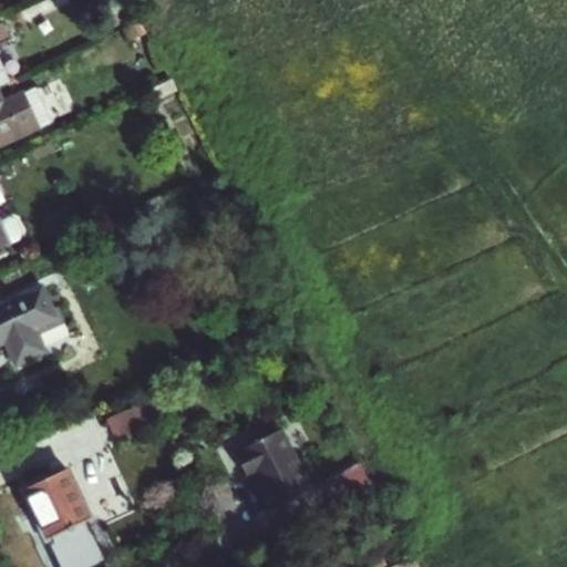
[(135,13),(127,0),(111,0),(103,4),(113,23),(135,13)]
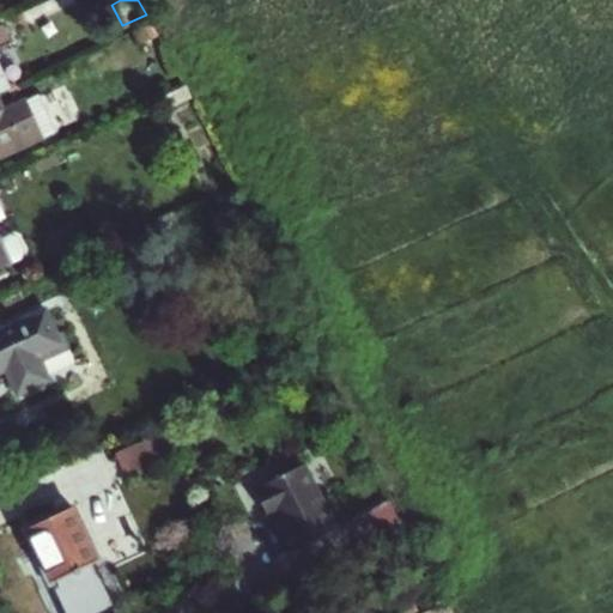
[(0,95),(8,91),(0,71),(0,50),(11,46),(2,26),(0,26),(0,95)]
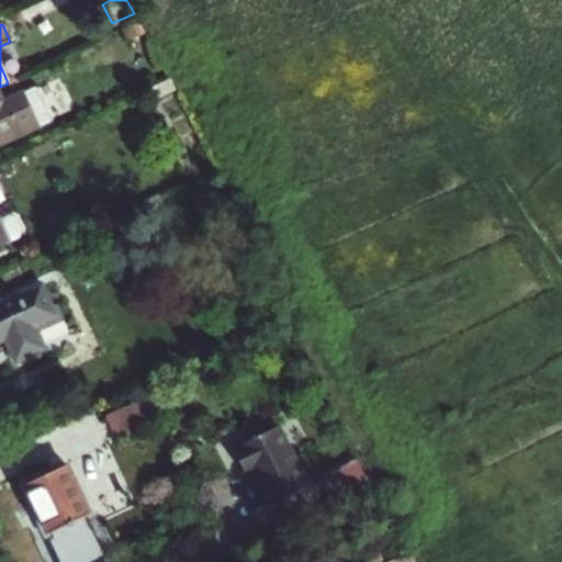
[(0,136),(3,145),(66,114),(55,92),(45,97),(40,87),(30,91),(22,76),(8,83),(0,87),(0,136)]
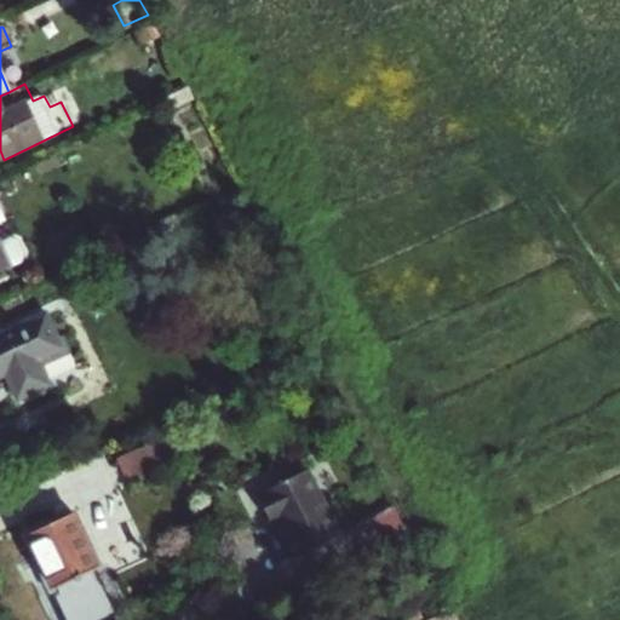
[(187,87),(161,99),(167,113),(194,101),(191,96),(187,87)]
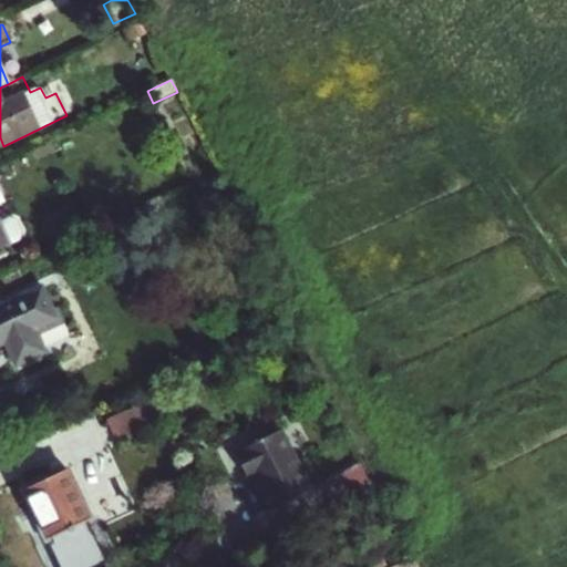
[(50,82),(40,88),(45,98),(55,93),(50,82)]
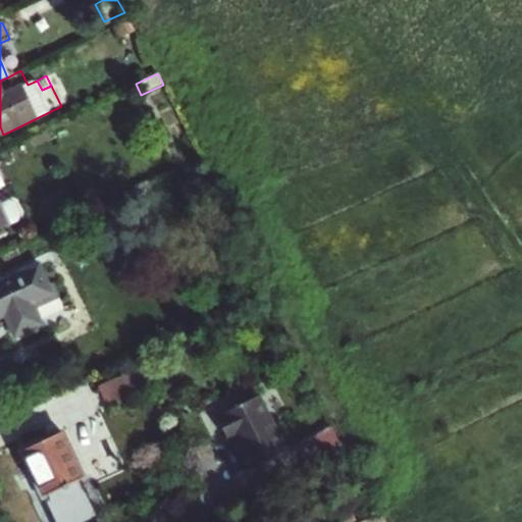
[(0,228),(8,225),(19,220),(21,213),(16,203),(9,201),(0,204),(0,228)]
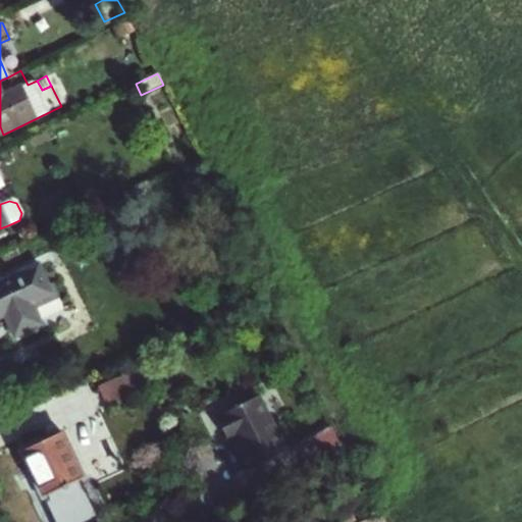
[(0,282),(0,318),(2,318),(9,314),(19,334),(38,326),(29,306),(52,295),(38,266),(0,282)]
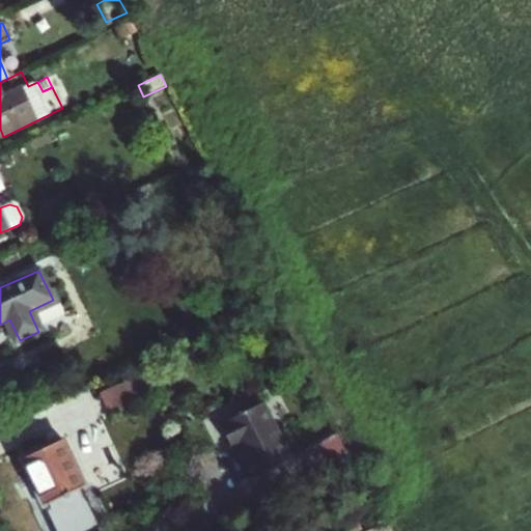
[(9,319),(2,324),(11,343),(20,340),(9,319)]
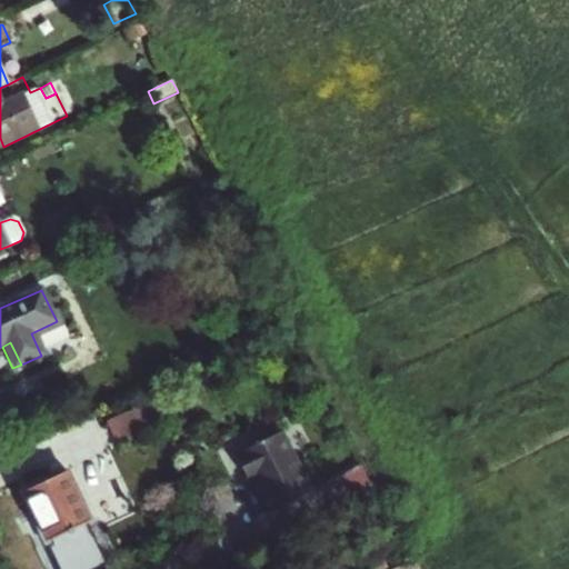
[(109,417),(121,442),(173,419),(162,393),(109,417)]
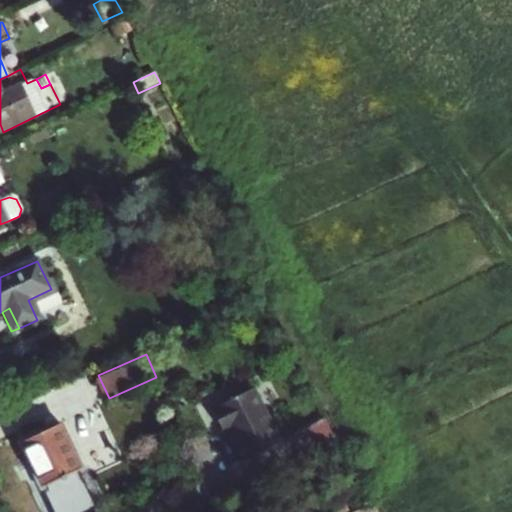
[(251,390),(209,411),(220,433),(225,431),(240,462),(252,457),(261,476),(287,462),(278,444),(251,390)]
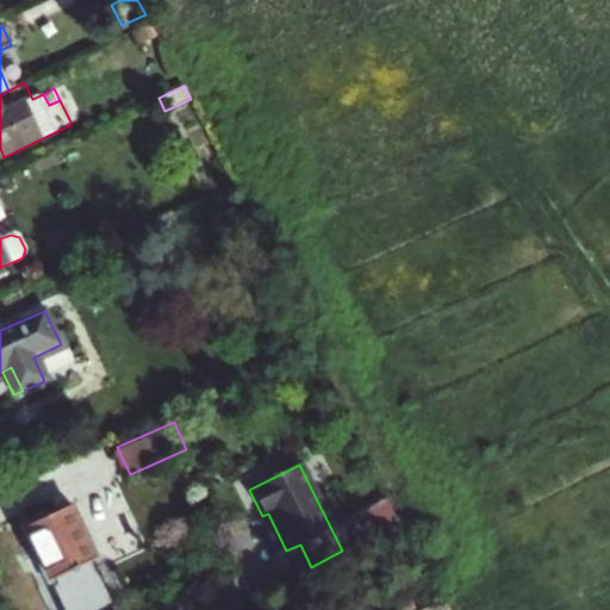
[(386,502),(331,529),(342,551),(397,523),(386,502)]
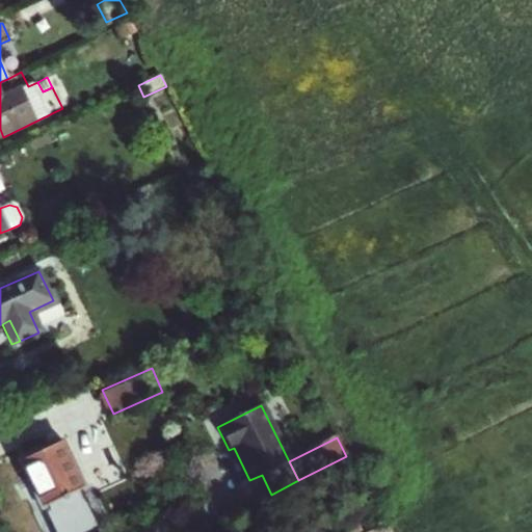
[(47,450),(21,461),(43,509),(57,503),(61,512),(77,505),(72,496),(86,489),(67,447),(50,455),(47,450)]
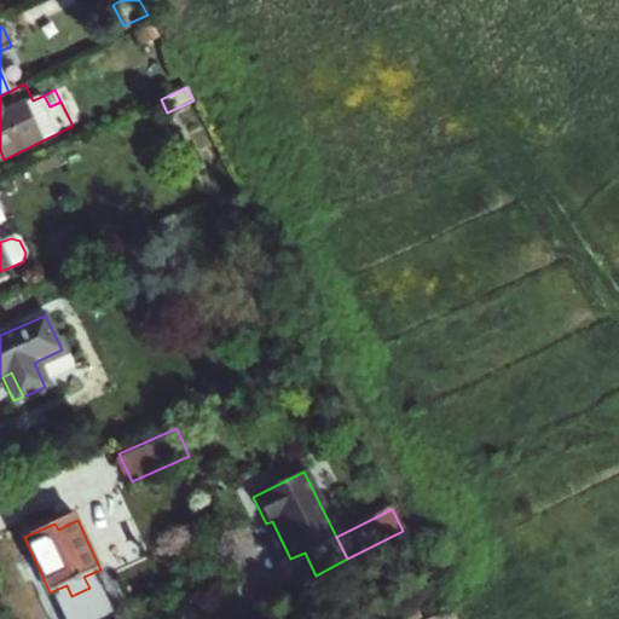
[(462,618),(455,603),(424,618),(462,618)]
